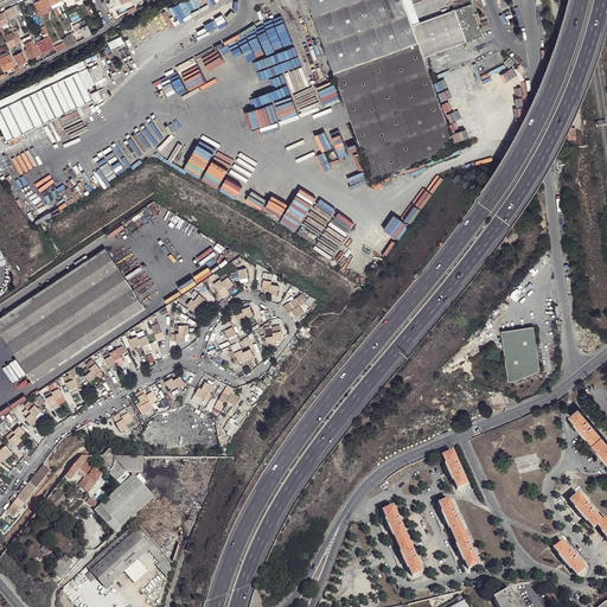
[(46,7),(51,5),(49,0),(42,0),(36,2),(34,4),(38,12),(46,7)]
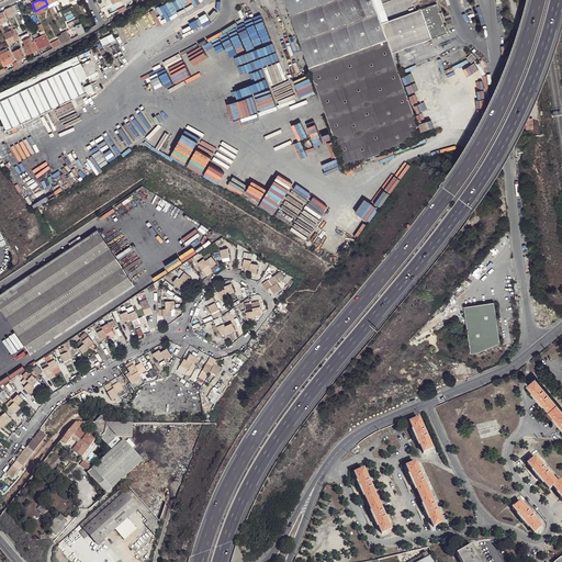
[(382,23),(379,15),(373,0),(285,0),(310,66),(388,37),(382,23)]
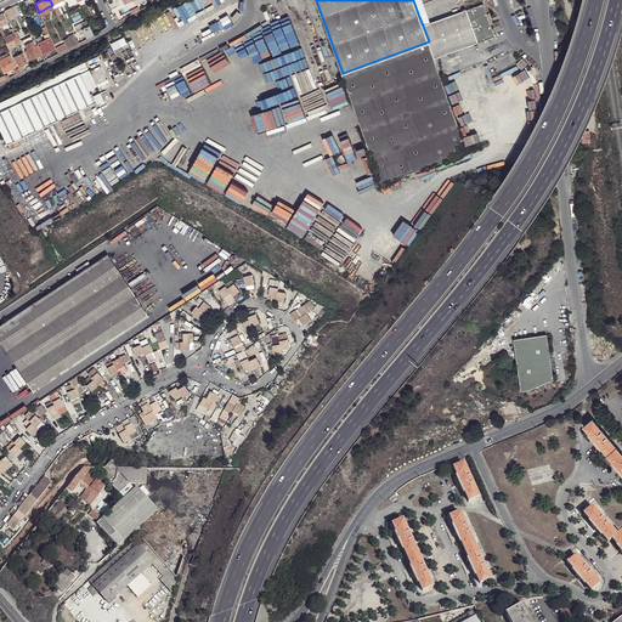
[(423,3),(422,0),(413,0),(423,26),(430,22),(423,3)]
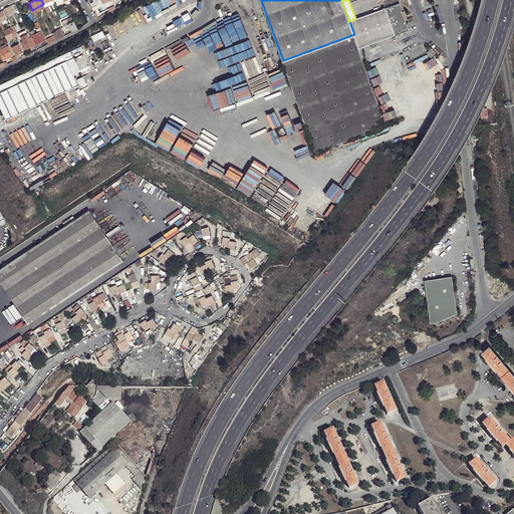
[(399,4),(349,21),(354,34),(358,48),(409,30),(399,4)]
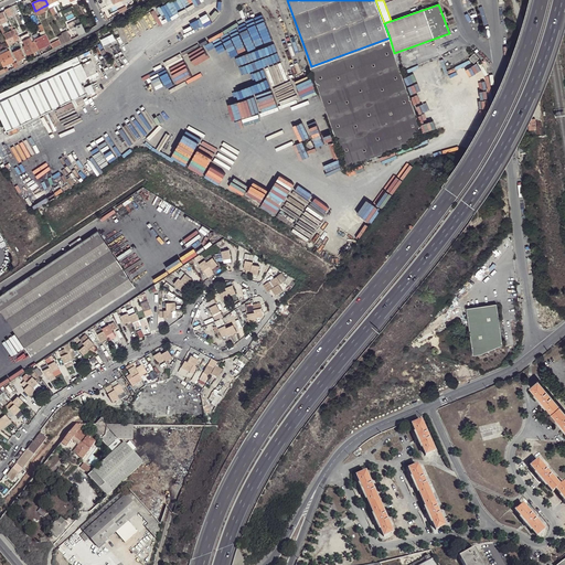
[(4,10),(8,18),(13,14),(10,7),(4,10)]
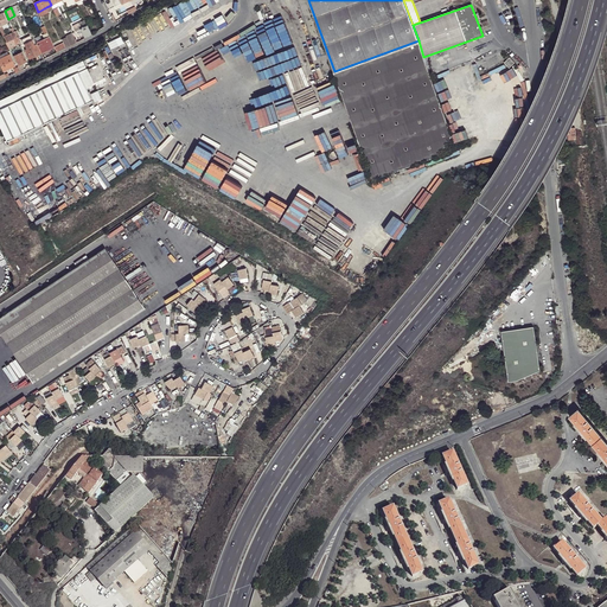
[(85,38),(91,34),(84,20),(78,23),(80,26),(74,30),(76,32),(80,30),(85,38)]
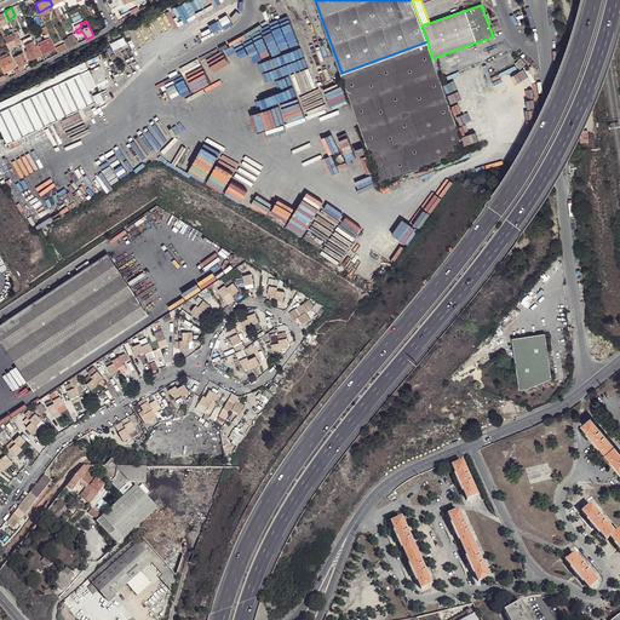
[(73,47),(78,44),(73,34),(67,36),(68,39),(73,47)]
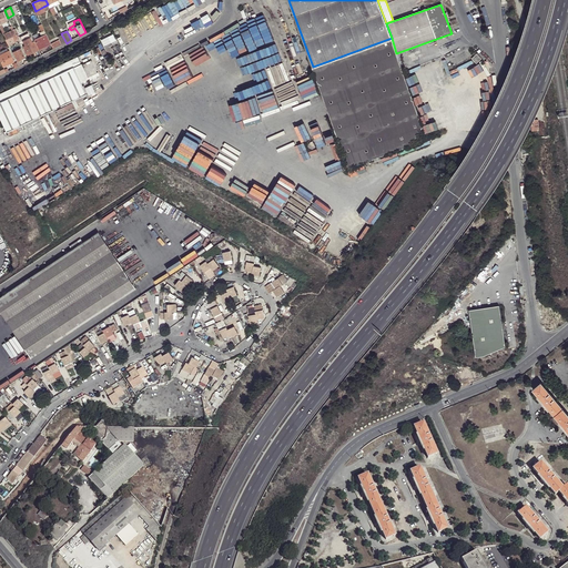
[(246,60),(262,54),(253,32),(237,38),(246,60)]
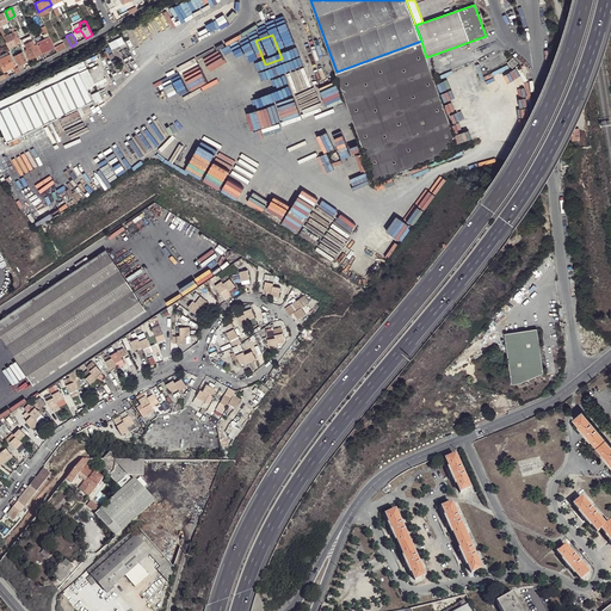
[(16,43),(19,42),(18,37),(13,39),(13,38),(7,42),(6,42),(8,48),(16,44),(16,43)]
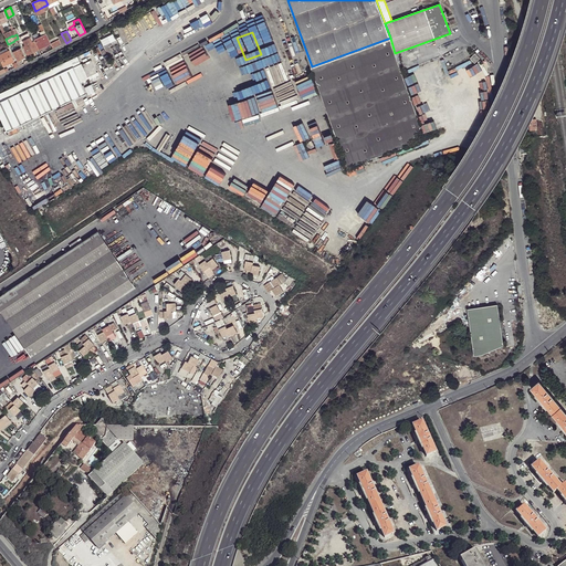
[(40,50),(51,44),(45,34),(39,38),(34,39),(40,50)]
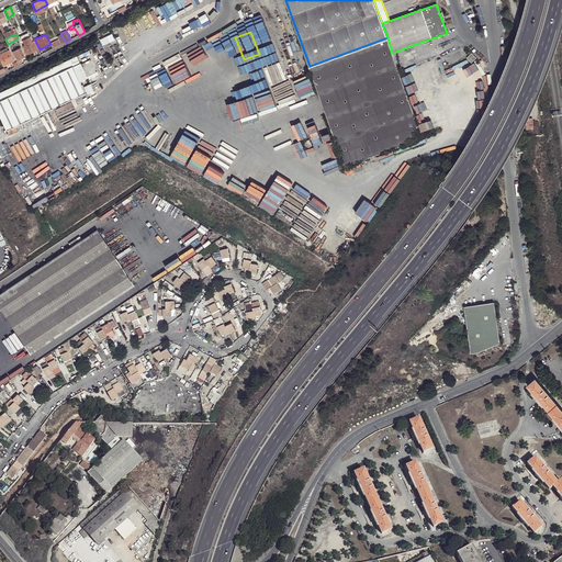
[(58,46),(66,43),(62,35),(57,37),(59,41),(56,42),(56,43),(58,46)]
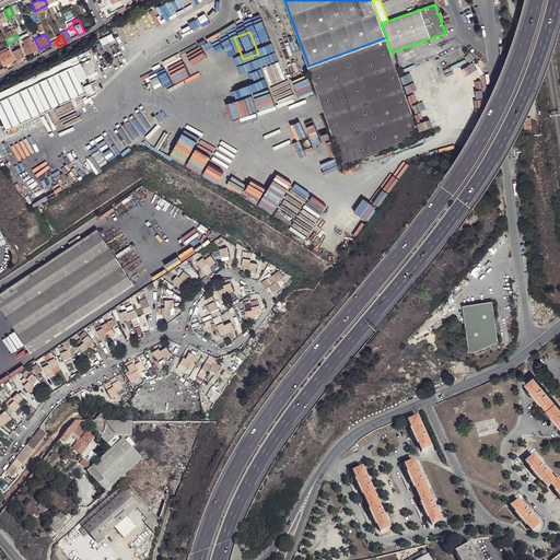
[(36,50),(38,50),(34,41),(32,42),(30,37),(23,41),(25,45),(23,46),(27,55),(36,50)]
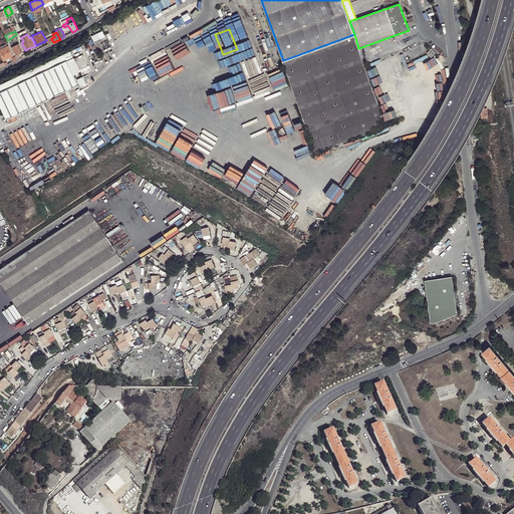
[(358,48),(354,34),(283,60),(282,60),(289,79),(315,152),(347,140),(372,132),(382,114),(364,64),(358,48)]
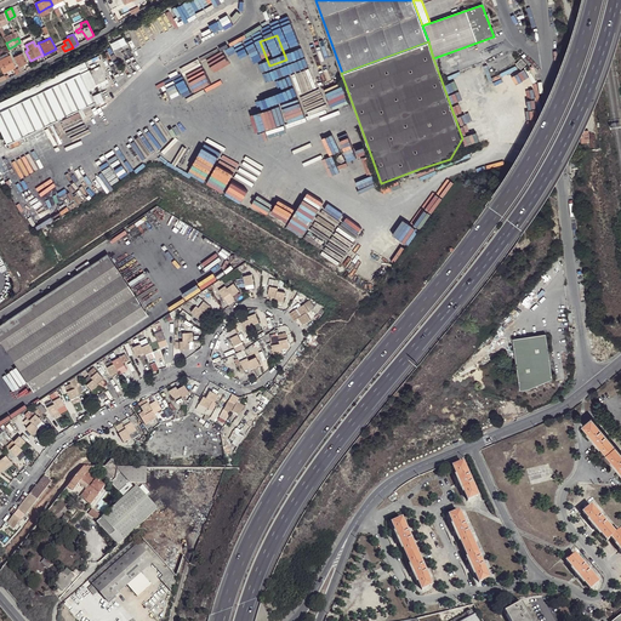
[(241,46),(245,62),(262,57),(258,43),(241,46)]
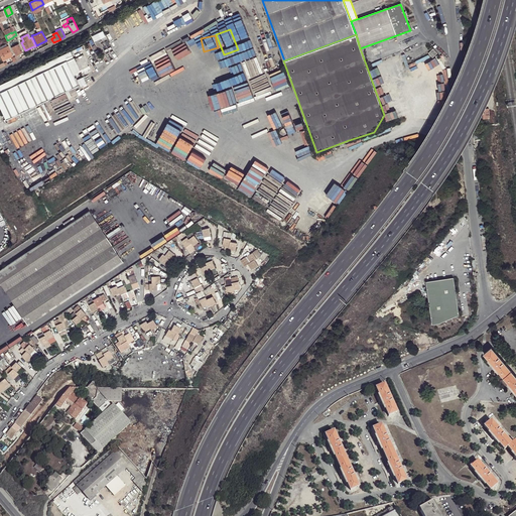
[(189,59),(204,52),(197,38),(187,43),(190,48),(187,49),(185,45),(183,46),(189,59)]
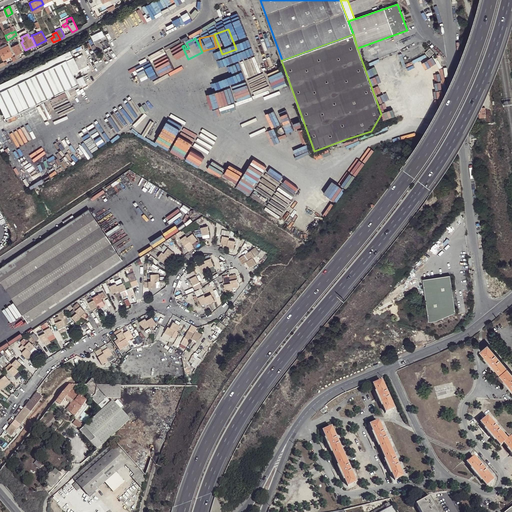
[(17,45),(14,46),(12,47),(16,55),(23,52),(19,44),(17,45)]
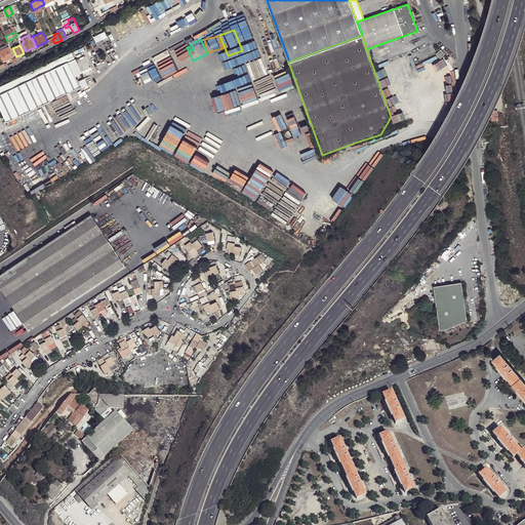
[(0,54),(3,63),(13,57),(8,47),(7,47),(0,50),(0,54)]
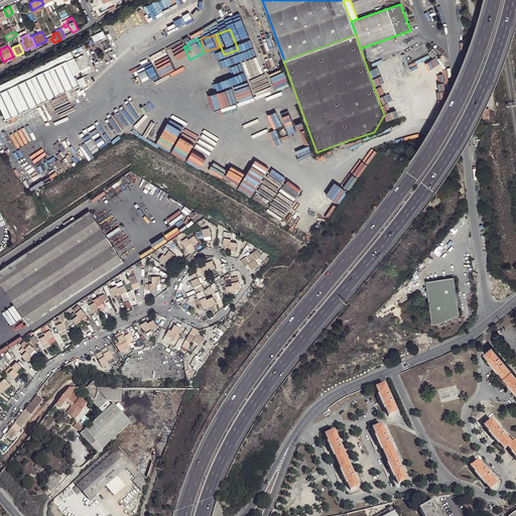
[(436,53),(432,48),(427,53),(432,57),(436,53)]
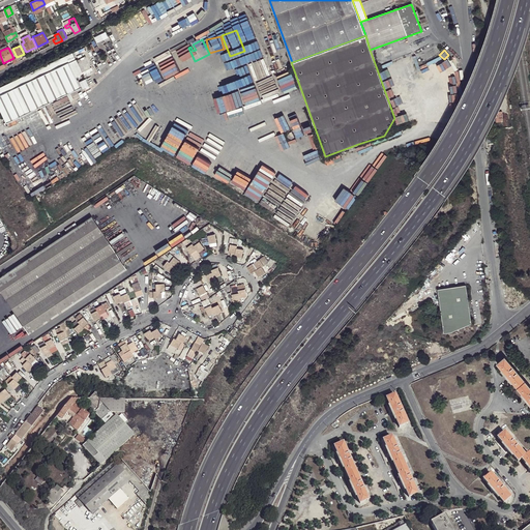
[(72,53),(0,87),(0,108),(7,122),(81,88),(76,78),(83,75),(82,72),(90,68),(85,57),(77,61),(72,53)]
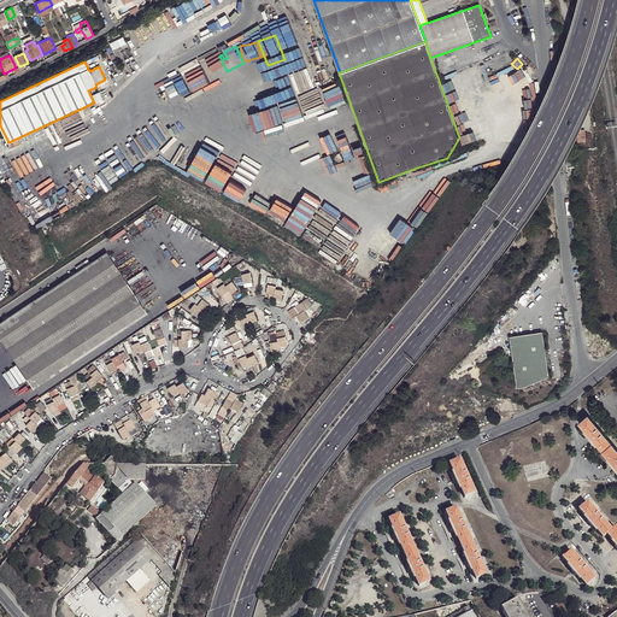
[(250,112),(264,106),(256,89),(241,97),(250,112)]
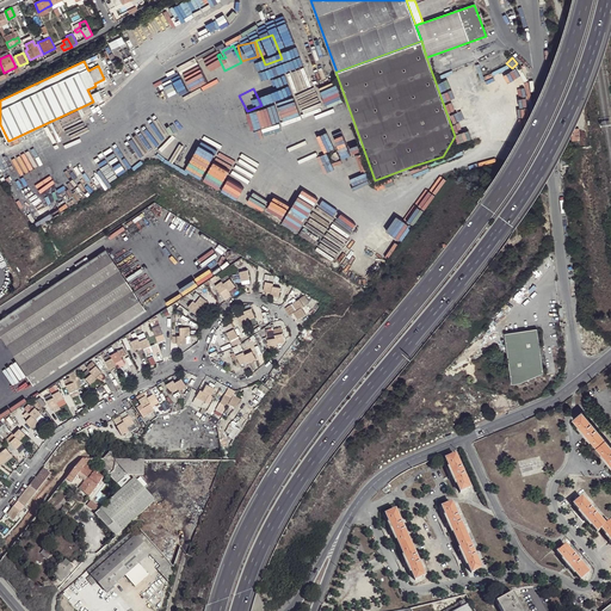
[(304,93),(294,96),(300,112),(309,110),(304,93)]
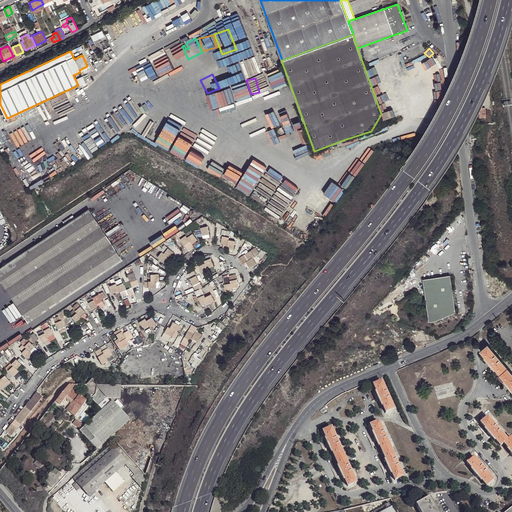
[(70,95),(62,99),(65,104),(72,100),(70,95)]
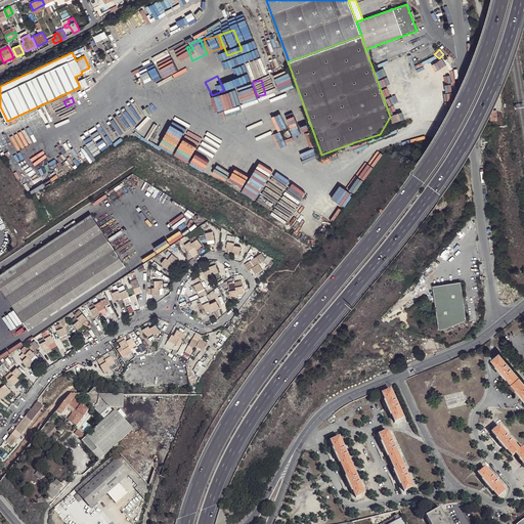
[(291,135),(289,130),(282,133),(286,138),(291,135)]
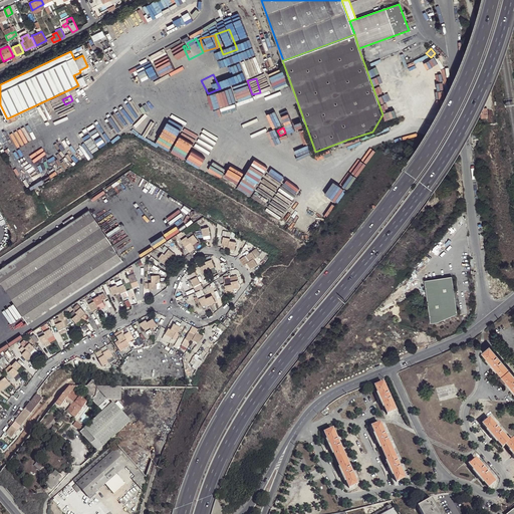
[(202,134),(188,160),(199,166),(205,157),(208,158),(214,147),(212,146),(214,141),(202,134)]
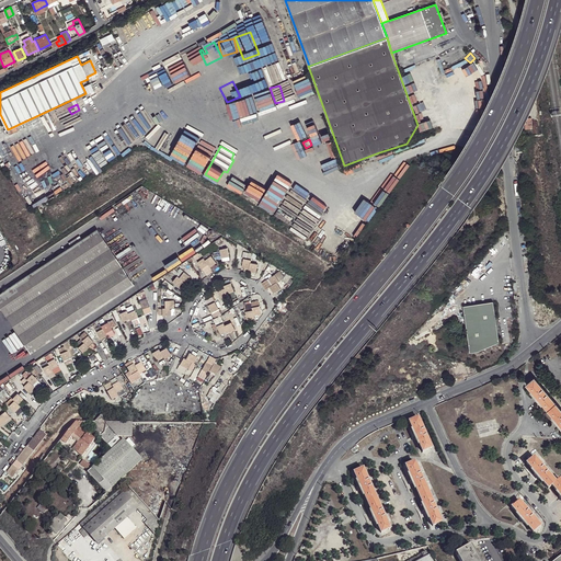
[(0,308),(30,353),(133,285),(96,230),(81,240),(79,237),(67,243),(70,248),(0,293),(0,308)]
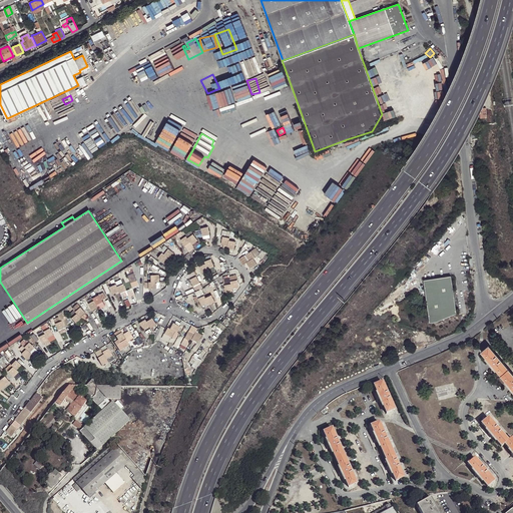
[(199,229),(201,236),(208,234),(206,226),(199,228),(199,229)]
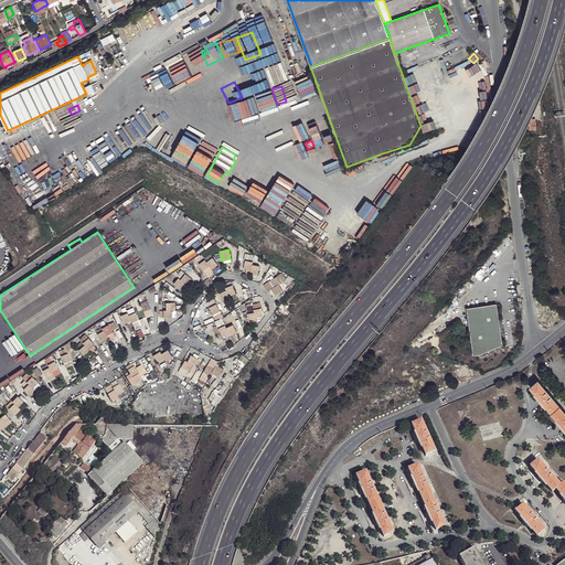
[(244,269),(249,272),(251,265),(252,258),(245,257),(243,269),(244,269)]
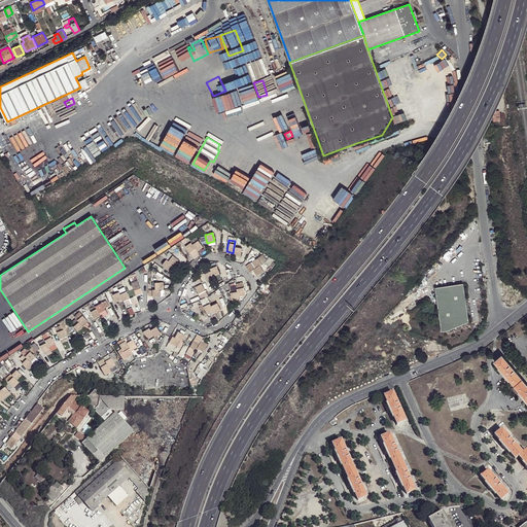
[(197,241),(191,244),(195,249),(196,252),(202,248),(197,241)]
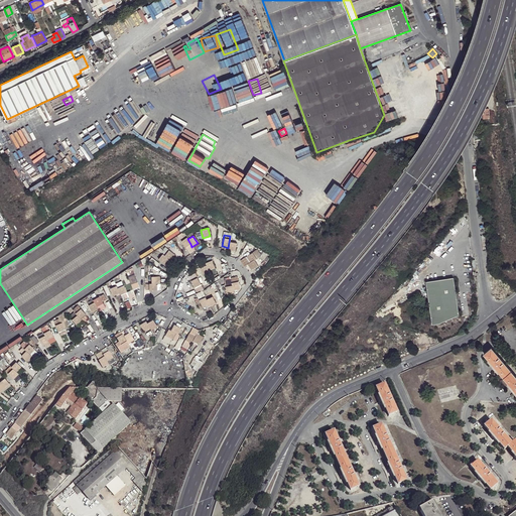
[(190,244),(187,239),(185,237),(180,241),(184,248),(190,244)]
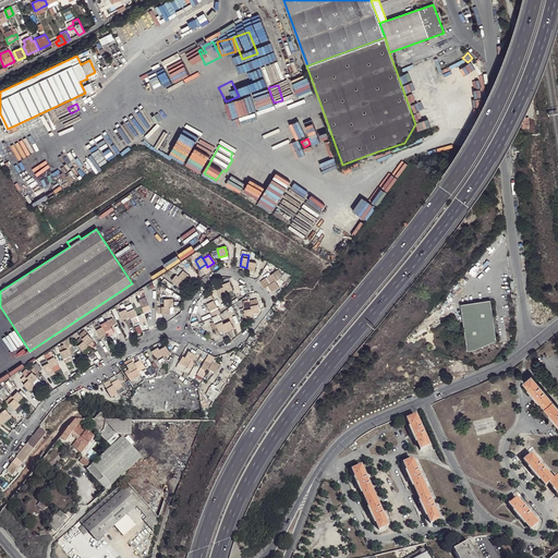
[(247,262),(246,268),(245,270),(253,273),(255,264),(247,262)]
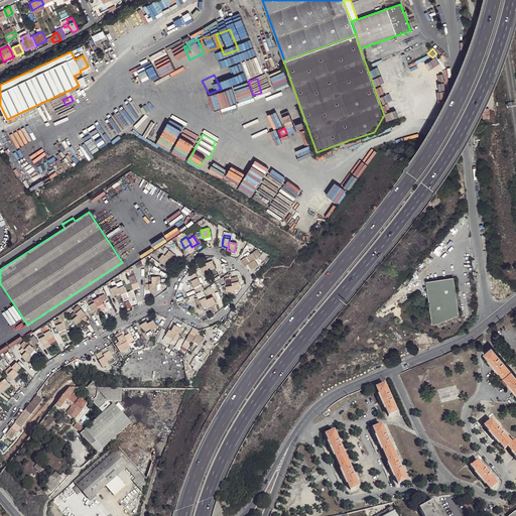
[(160,252),(162,254),(168,259),(170,261),(174,255),(164,247),(160,252)]
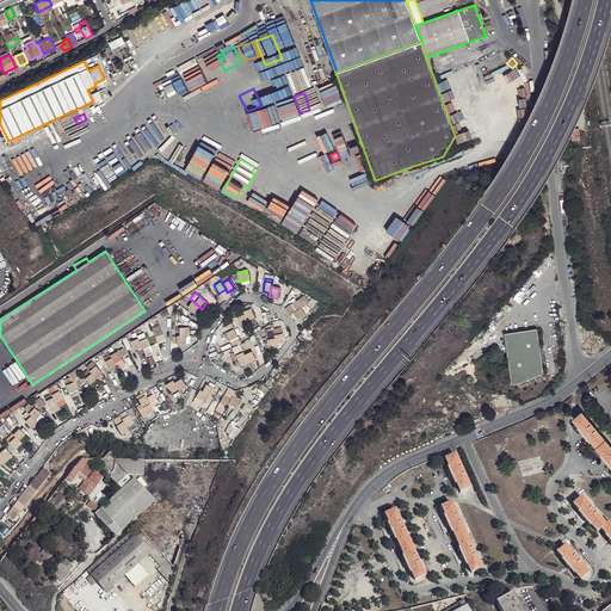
[(295,313),(300,308),(308,302),(304,296),(290,306),(295,313)]
